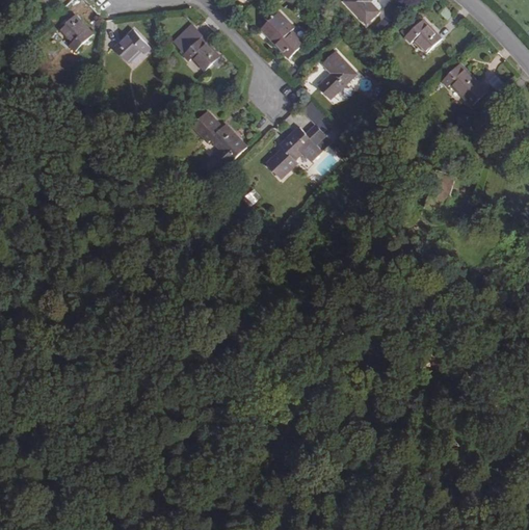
[(20,4),(17,0),(9,0),(8,1),(16,8),(20,4)]
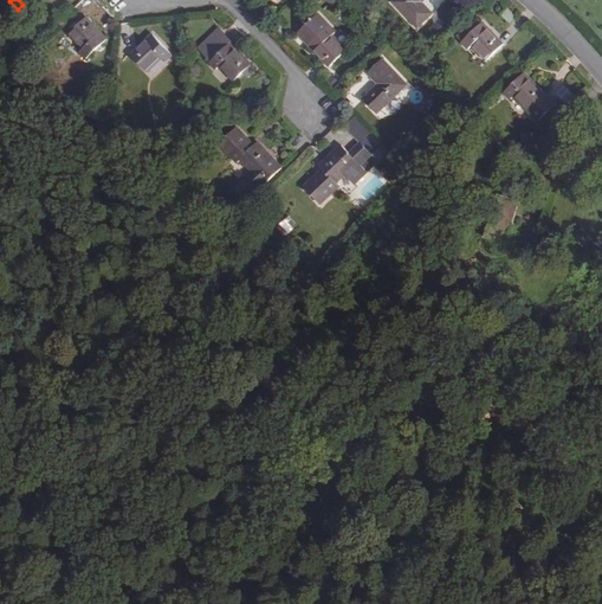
[(254,0),(251,4),(259,12),(265,5),(259,0),(254,0)]
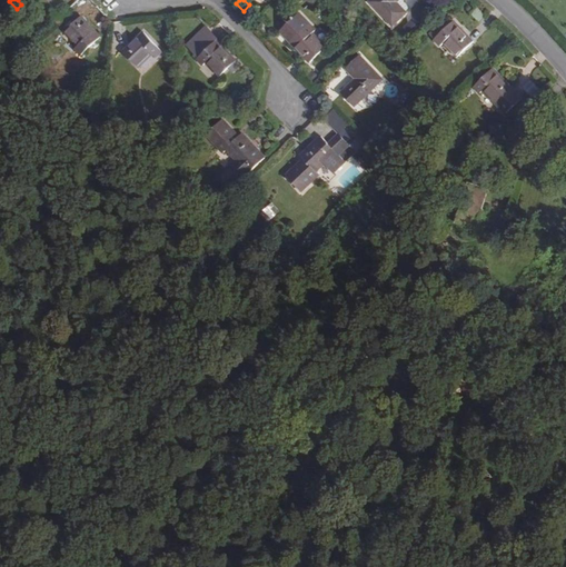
[(351,5),(347,0),(340,0),(336,5),(344,13),(351,5)]
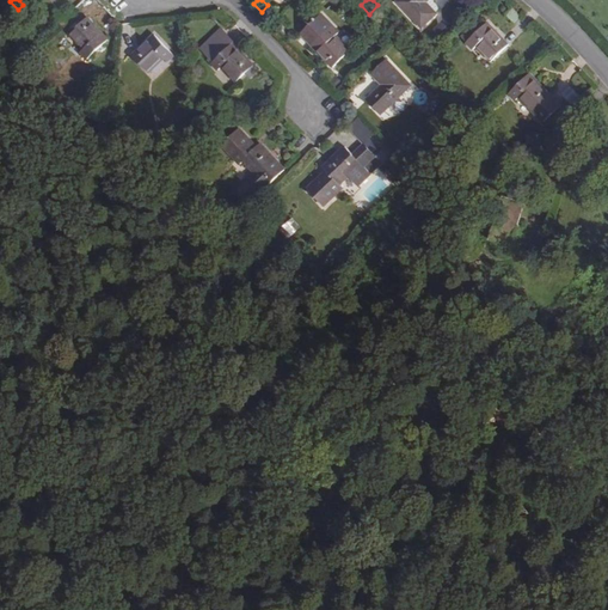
[(395,0),(418,25),(433,12),(423,0),(395,0)]
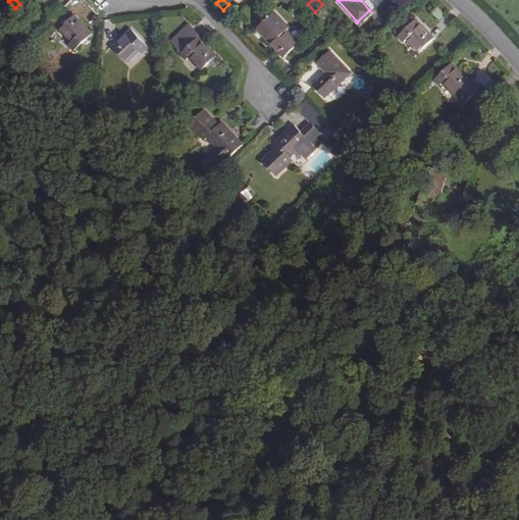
[(386,21),(377,13),(365,26),(373,35),(386,21)]
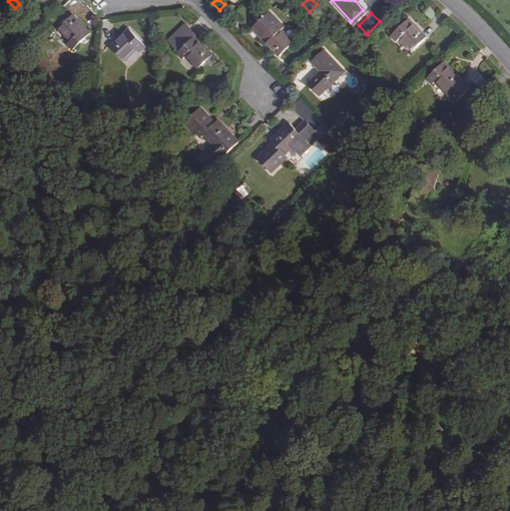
[(78,28),(81,26),(70,14),(55,27),(66,39),(64,41),(70,48),(85,35),(78,28)]
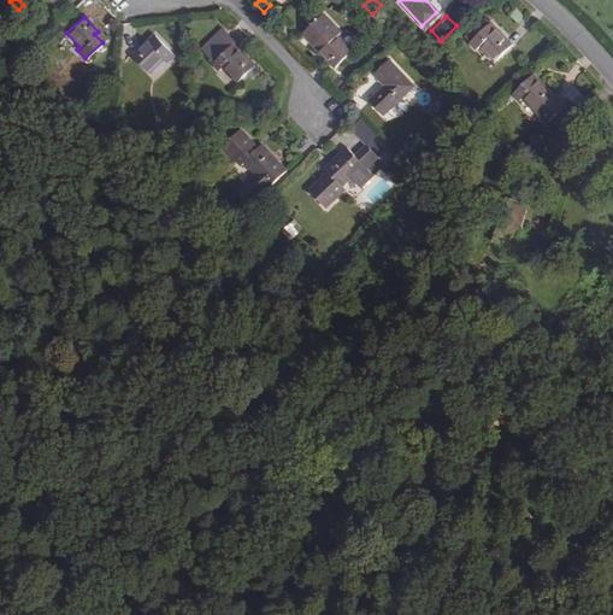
[(316,48),(329,63),(346,47),(331,33),(334,30),(322,17),(307,31),(319,45),(316,48)]
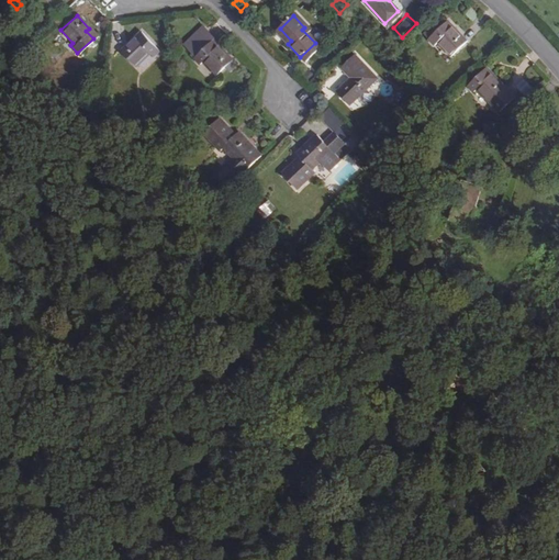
[(426,37),(433,44),(436,41),(449,54),(465,40),(451,26),(448,30),(436,18),(424,29),(429,34),(426,37)]
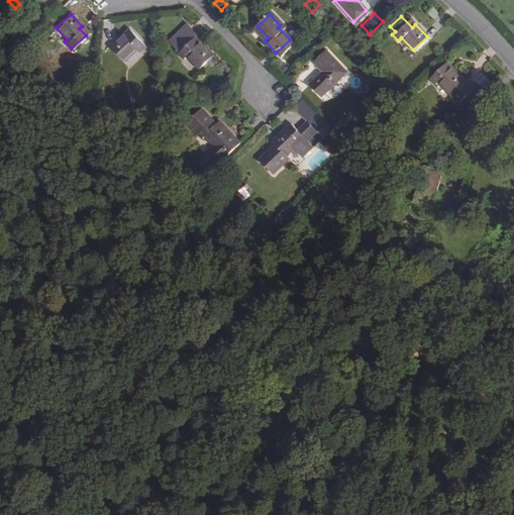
[(184,24),(180,28),(191,39),(196,44),(199,42),(193,36),(194,35),(184,24)]
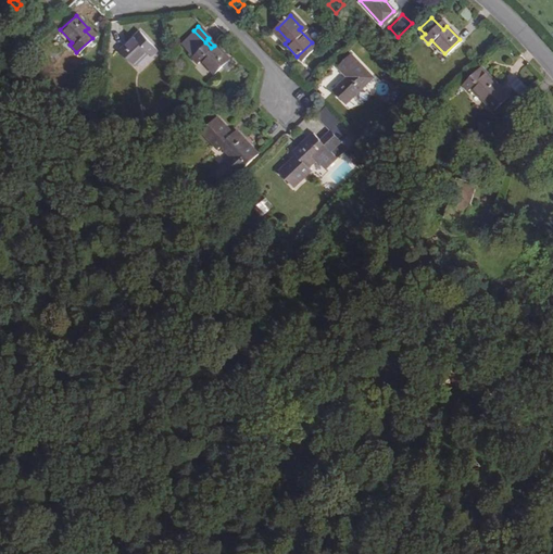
[(95,35),(88,28),(85,30),(92,38),(95,35)]
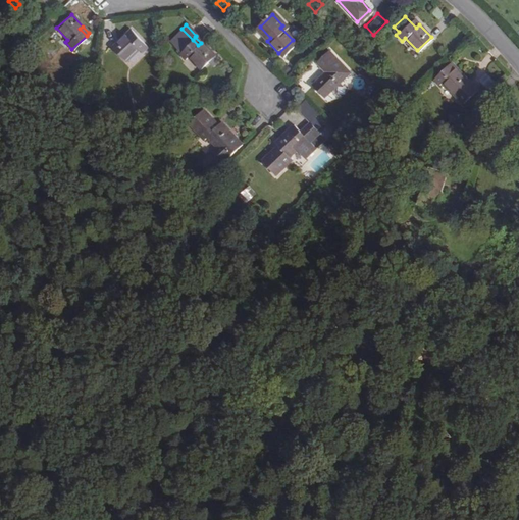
[(267,41),(270,38),(260,27),(257,30),(267,41)]
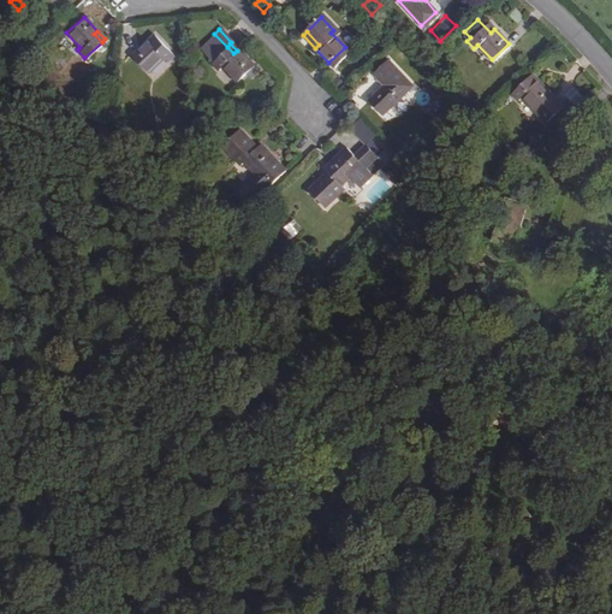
[(211,63),(217,69),(220,65),(235,80),(250,64),(237,51),(233,53),(227,47),(214,34),(198,48),(211,62),(211,63)]
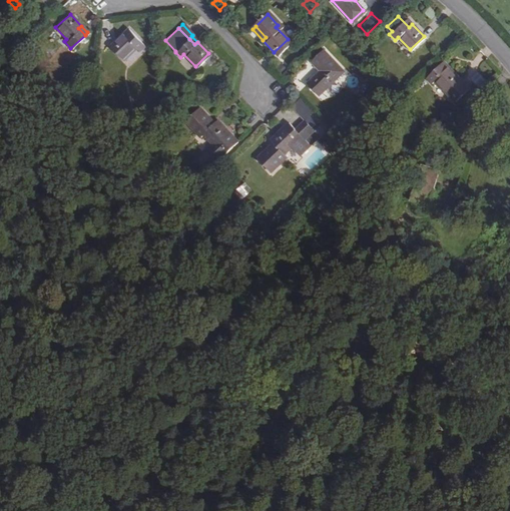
[(108,45),(121,60),(134,48),(136,50),(142,45),(128,30),(122,35),(121,34),(108,45)]
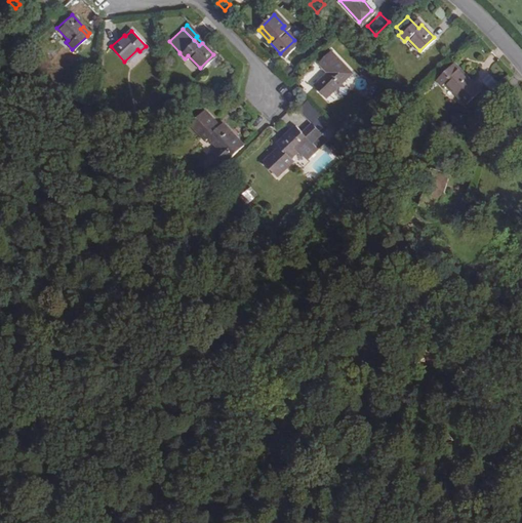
[(312,84),(324,96),(350,72),(329,50),(317,63),(325,72),(312,84)]
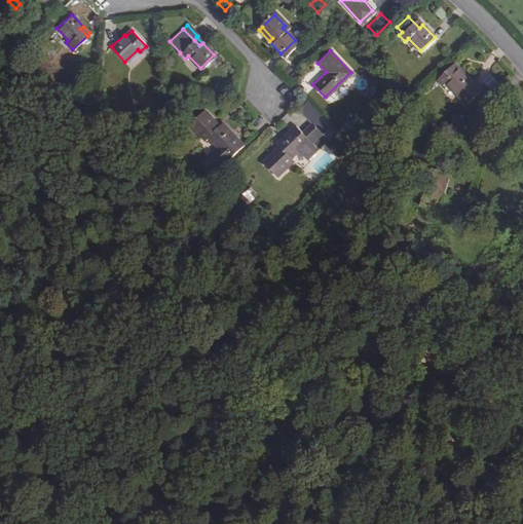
[(436,78),(442,85),(444,83),(463,103),(478,89),(458,69),(456,72),(450,66),(436,78)]
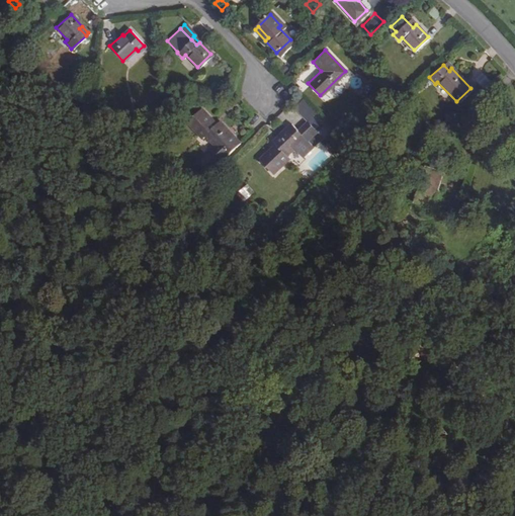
[(73,96),(70,93),(65,98),(68,101),(73,96)]
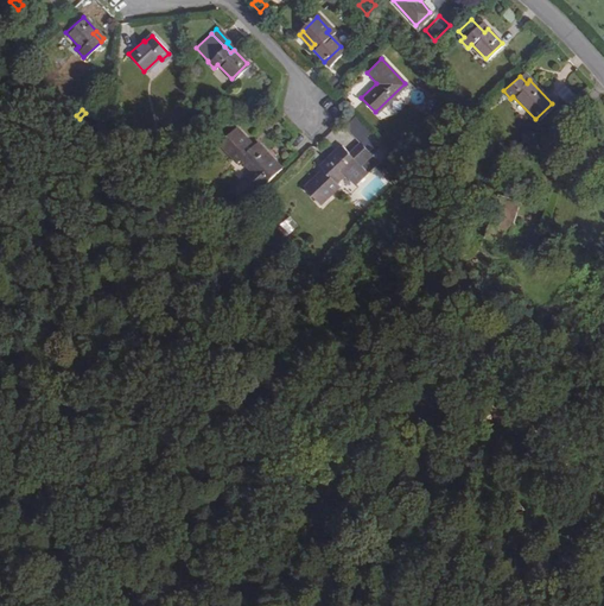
[(341,121),(353,141),(364,134),(351,115),(341,121)]
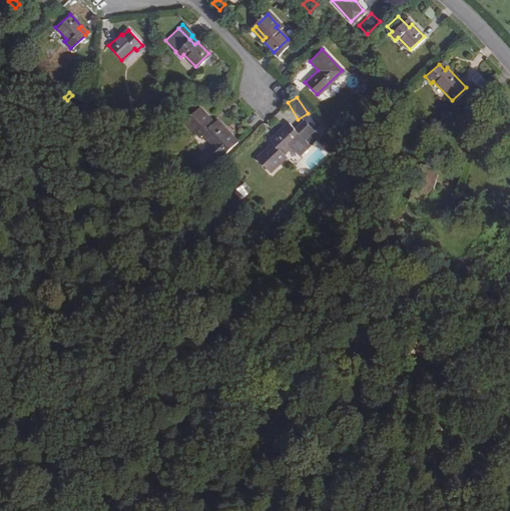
[(195,158),(204,168),(233,140),(216,121),(213,124),(198,108),(185,121),(200,136),(202,134),(213,145),(205,153),(203,151),(195,158)]
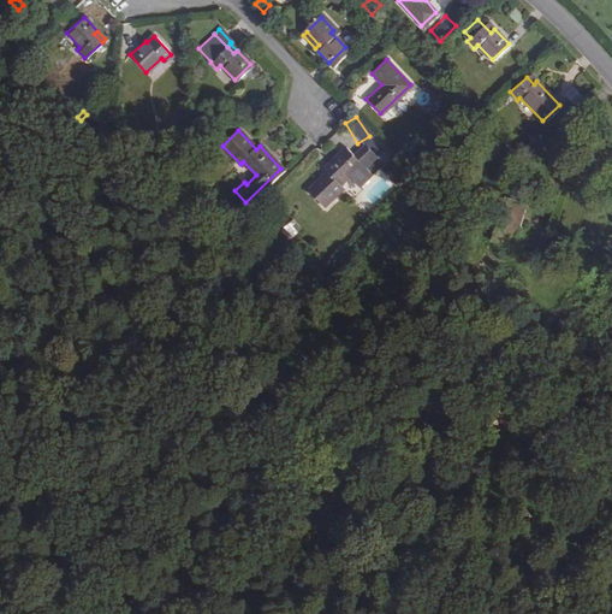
[(477,142),(473,137),(465,143),(470,148),(477,142)]
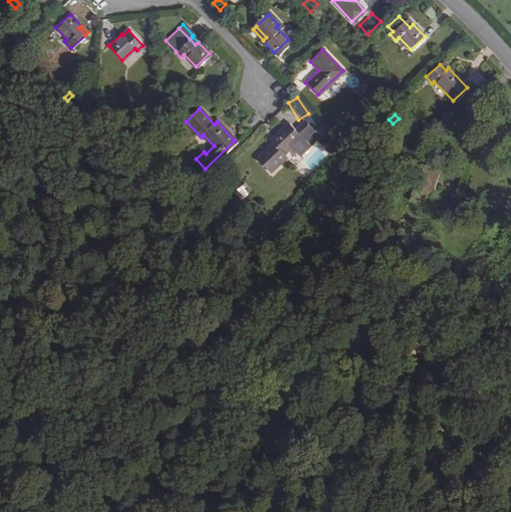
[(269,171),(284,156),(282,153),(289,147),(299,156),(309,146),(303,139),(313,130),(303,120),(294,130),(287,122),(269,140),(272,143),(256,158),(269,171)]
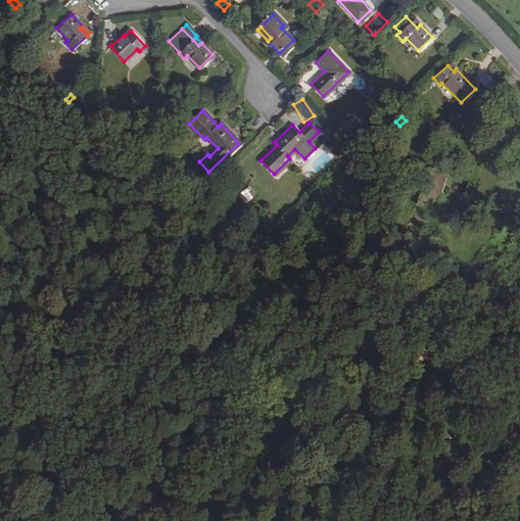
[(247,197),(253,193),(248,185),(242,190),(247,197)]
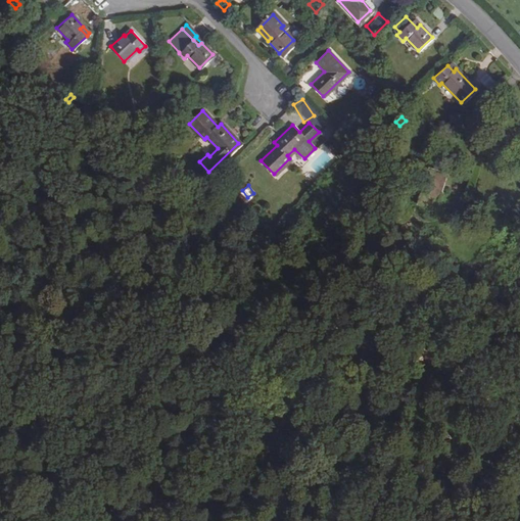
[(479,209),(482,198),(466,193),(463,203),(479,209)]
